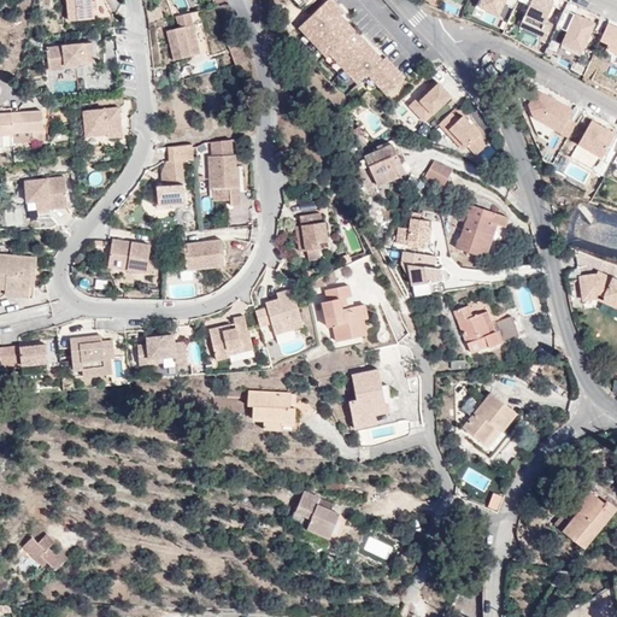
[(93,9),(92,1),(92,0),(68,0),(71,22),(94,19),(93,9)]
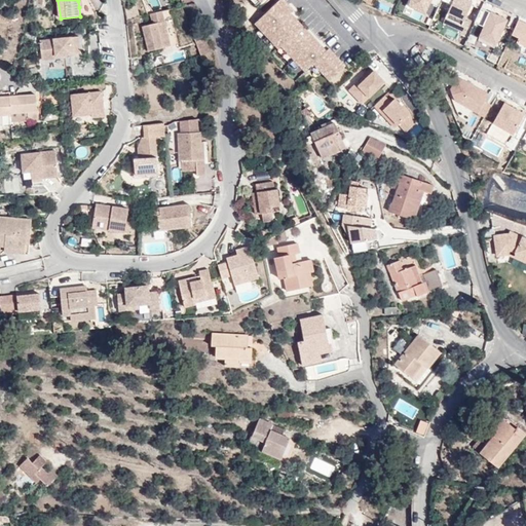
[(441,0),(416,0),(414,7),(424,12),(429,2),(439,6),(441,0)]
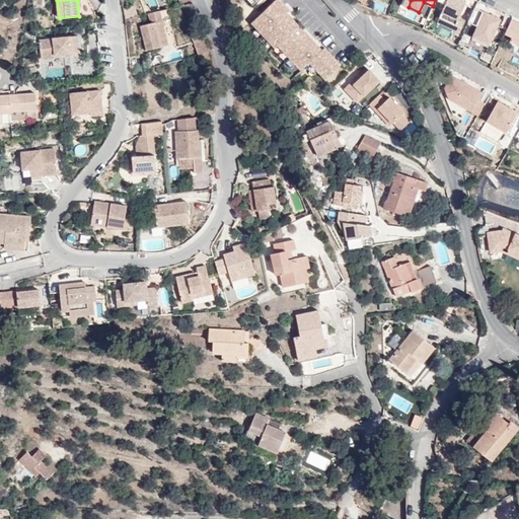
[(437,0),(445,3),(437,21),(457,30),(462,21),(458,19),(465,2),(461,0),(437,0)]
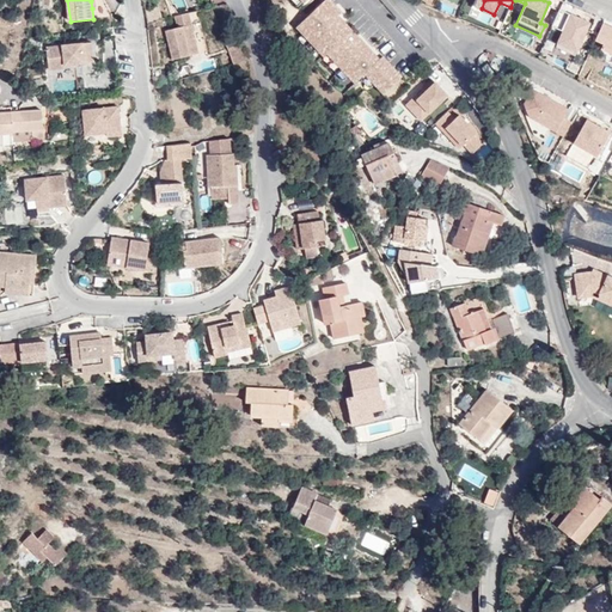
[(377,87),(386,97),(404,80),(385,60),(381,63),(365,46),(341,20),(344,17),(330,2),(300,31),(306,38),(322,54),(328,61),(331,57),(352,80),(357,86),(362,81),(367,78),(377,87)]
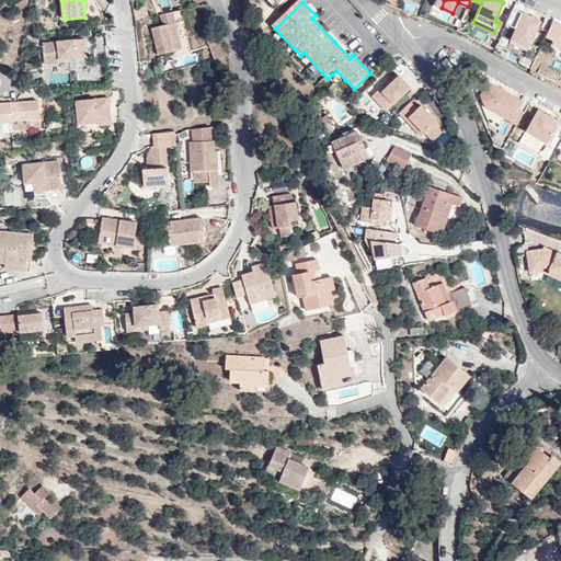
[(541,23),(514,10),(506,26),(516,31),(512,42),(529,49),(541,23)]
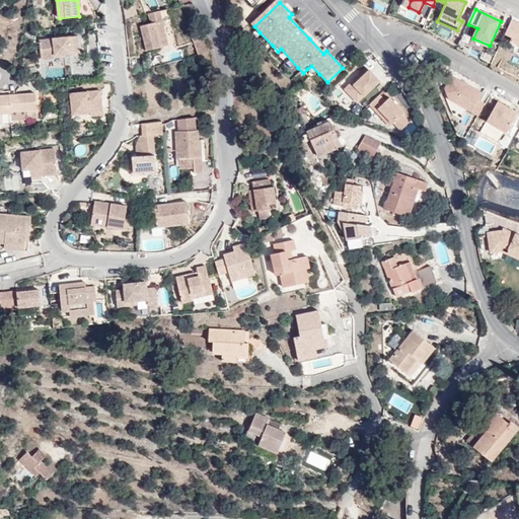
[(160,11),(147,14),(150,23),(141,26),(147,51),(168,45),(160,11)]
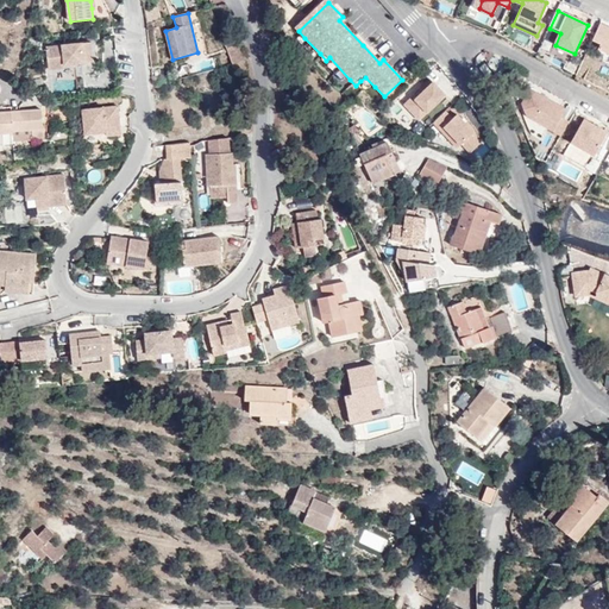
[(608,25),(601,22),(594,37),(602,42),(600,46),(608,51),(608,25)]
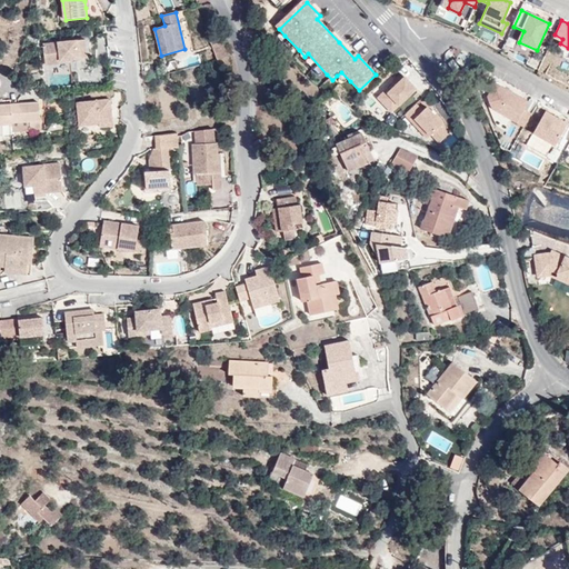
[(279,40),(293,55),(299,50),(285,36),(279,40)]
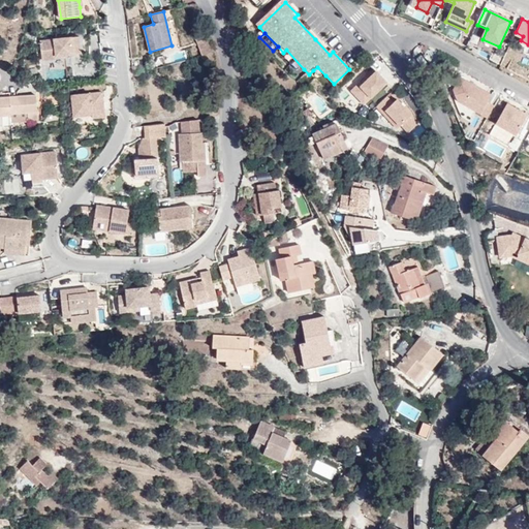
[(204,56),(213,52),(206,34),(196,37),(204,56)]
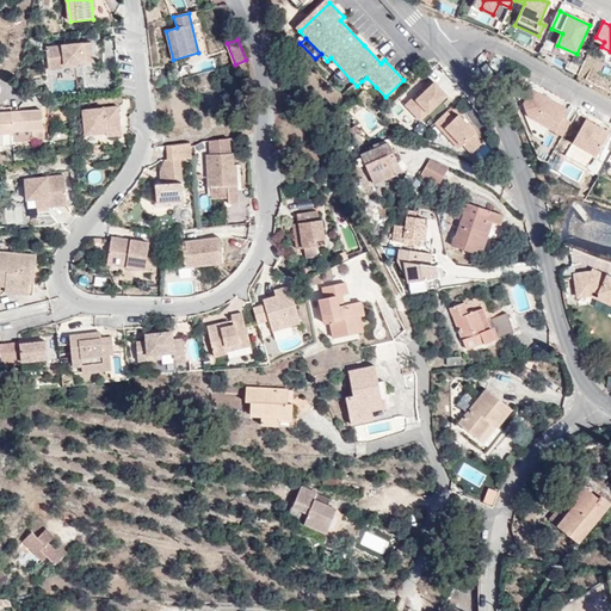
[(76,68),(75,65),(74,60),(80,60),(80,65),(94,63),(92,43),(47,48),(49,71),(76,68)]
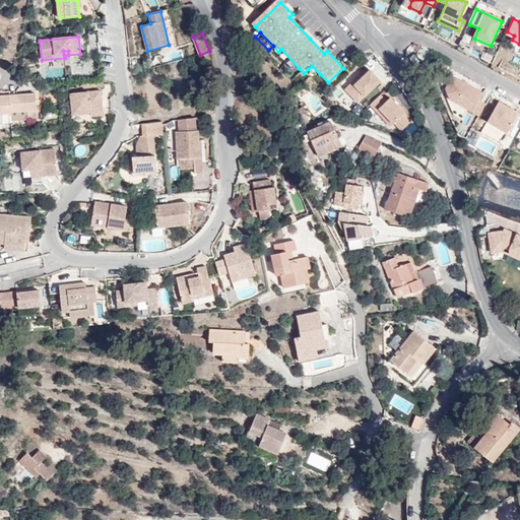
[(491,46),(474,39),(472,42),(489,49),(491,46)]
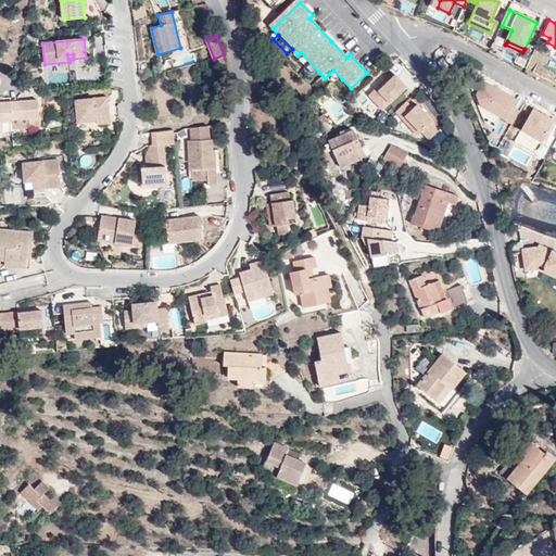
[(295,58),(315,77),(319,73),(301,52),(298,55),(295,58)]
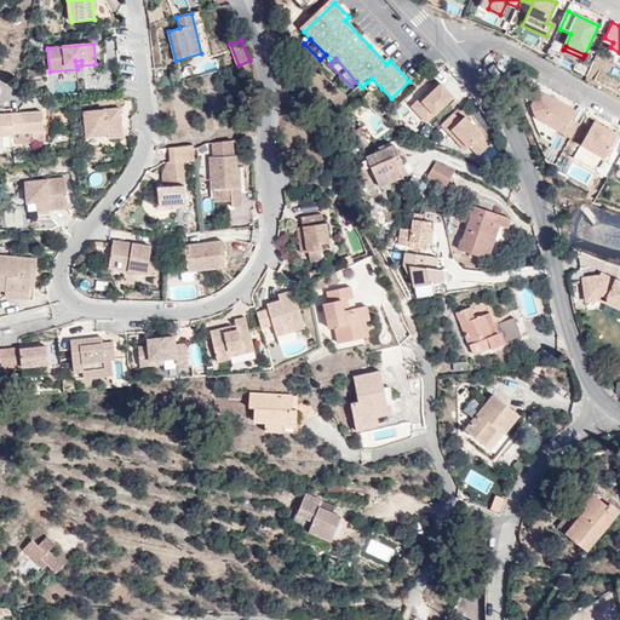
[(493,64),(488,68),(495,78),(500,73),(493,64)]
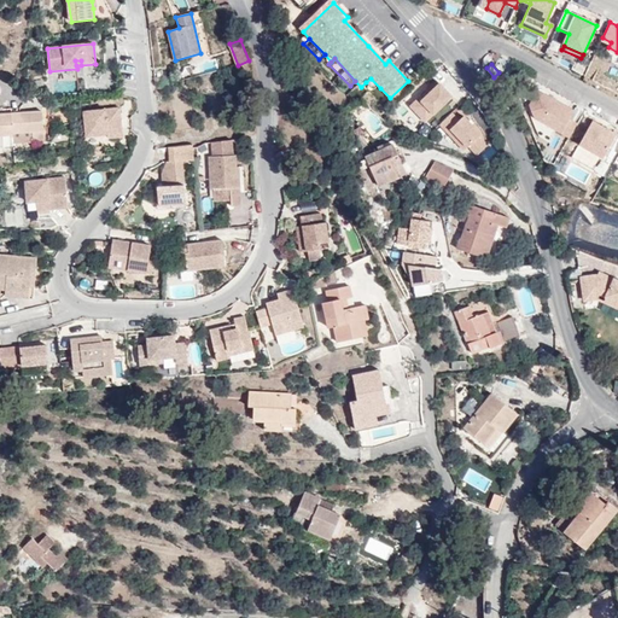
[(51,71),(52,94),(80,93),(79,70),(51,71)]
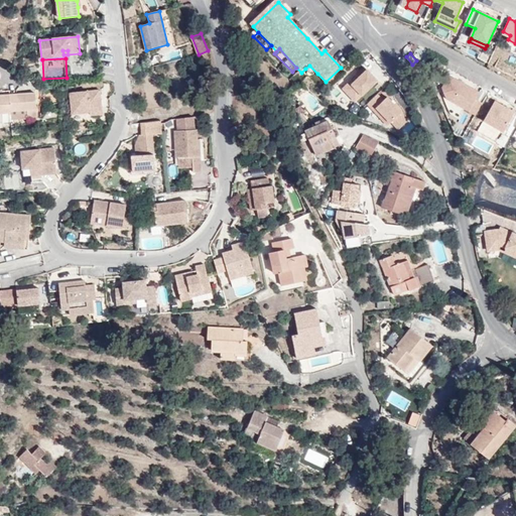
[(305,69),(313,78),(317,74),(309,66),(305,69)]
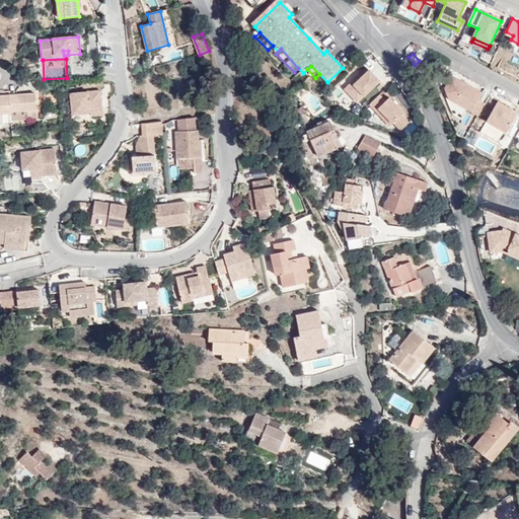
[(380,85),(368,72),(346,93),(358,106),(380,85)]
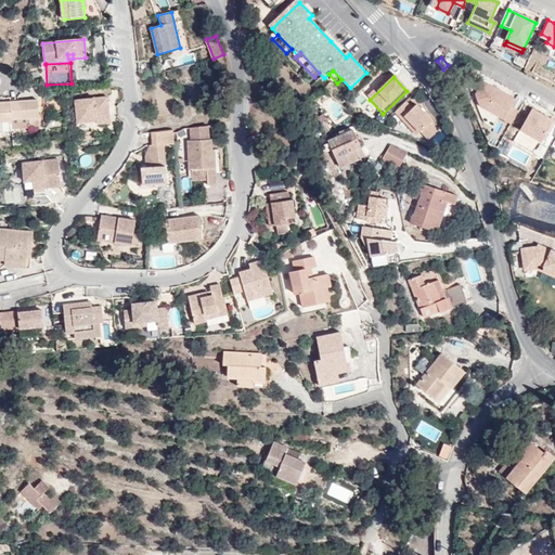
[(516,98),(483,79),(476,92),(480,104),(512,121),(518,110),(512,106),(516,98)]
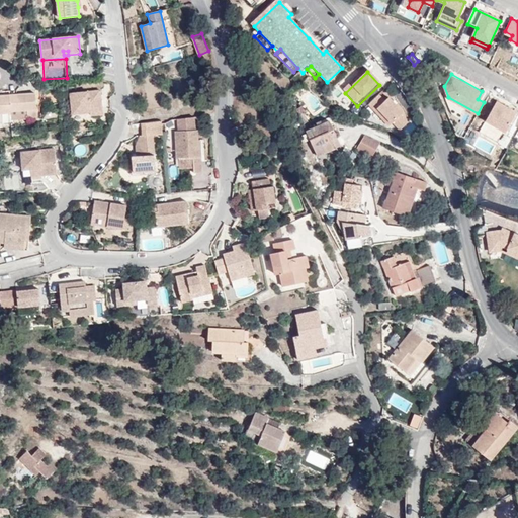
[(73,115),(83,114),(83,110),(90,110),(91,114),(103,112),(100,92),(71,96),(73,115)]
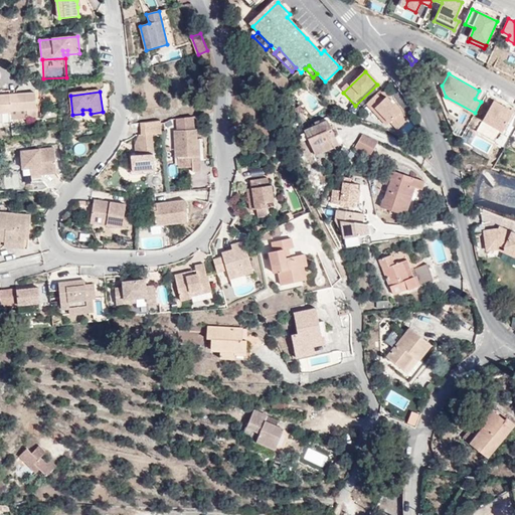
[(37,118),(36,94),(0,95),(0,113),(11,112),(12,110),(28,110),(29,118),(37,118)]
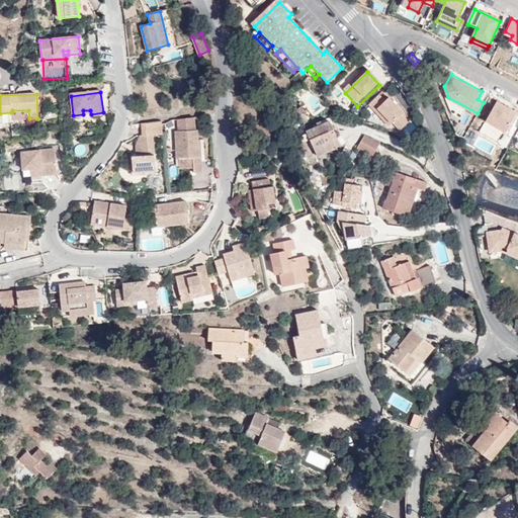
[(378,96),(368,106),(381,119),(383,118),(391,125),(393,123),(400,131),(408,123),(401,116),(403,113),(389,99),(384,102),(378,96)]
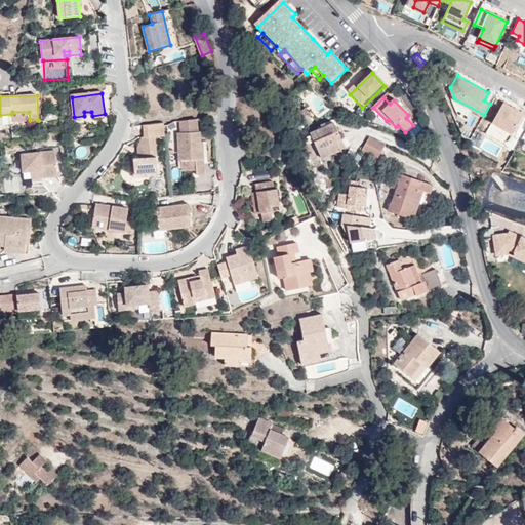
[(524,113),(503,102),(492,122),(513,133),(524,113)]
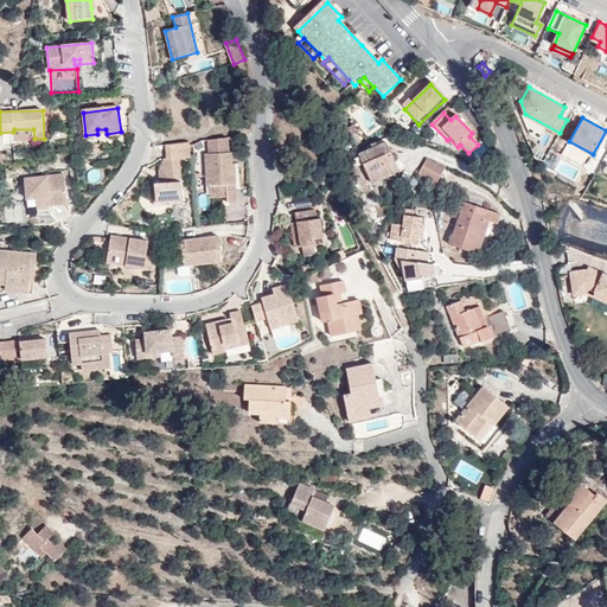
[(374,180),(396,171),(388,151),(393,148),(389,140),(360,152),(374,180)]
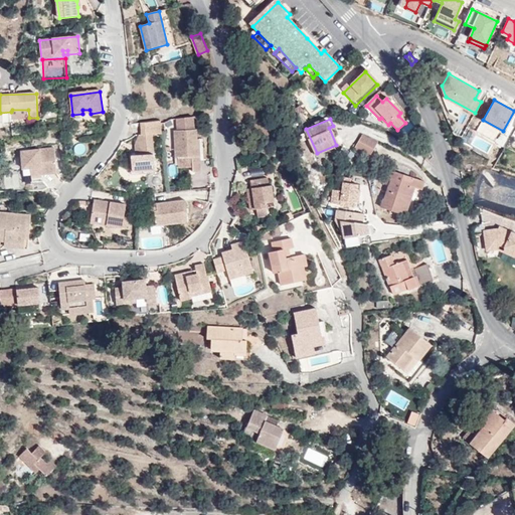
[(162,134),(160,120),(141,122),(142,133),(139,134),(135,144),(137,155),(132,156),(133,171),(156,169),(152,134),(162,134)]
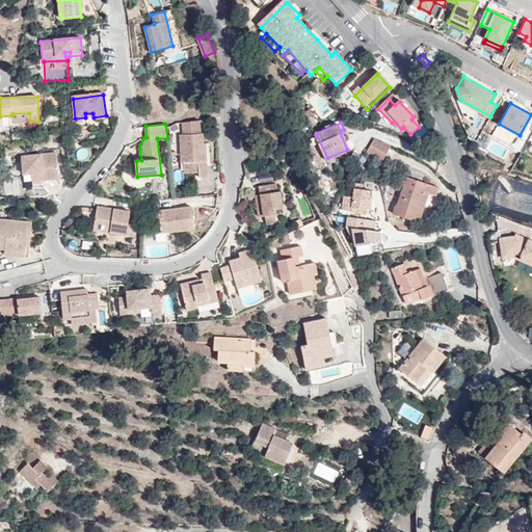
[(347,150),(352,148),(344,130),(340,132),(347,150)]
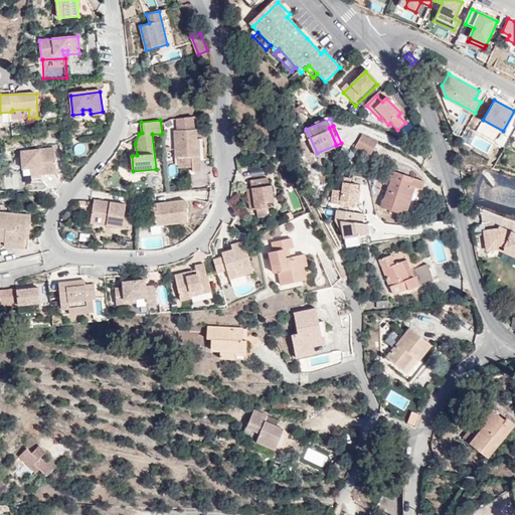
[(202,170),(201,147),(198,147),(197,138),(197,128),(176,129),(177,156),(179,156),(193,155),(194,166),(194,170),(202,170)]
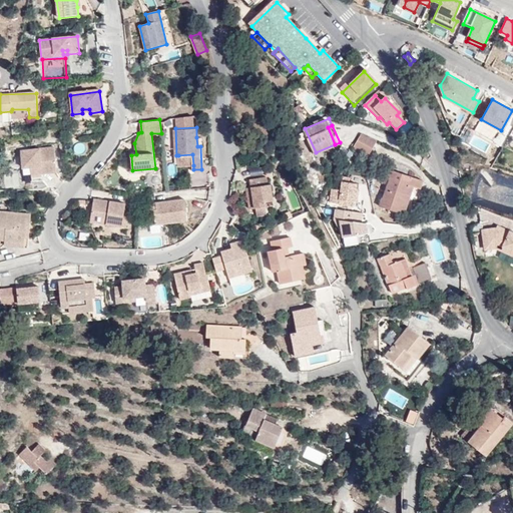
[(375,141),(361,136),(352,150),(368,157),(375,141)]
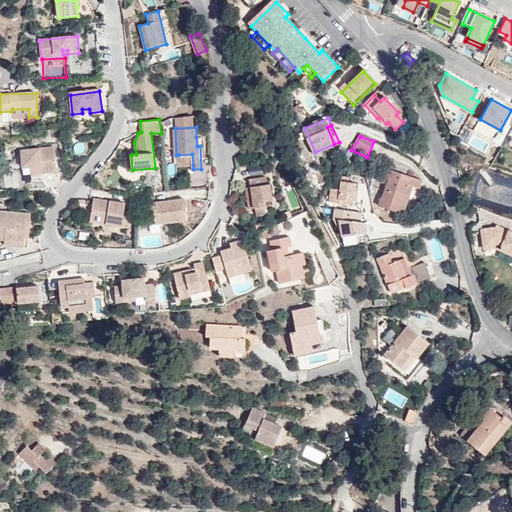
[(21,151),(23,167),(31,166),(40,165),(41,173),(57,171),(55,147),(21,151)]
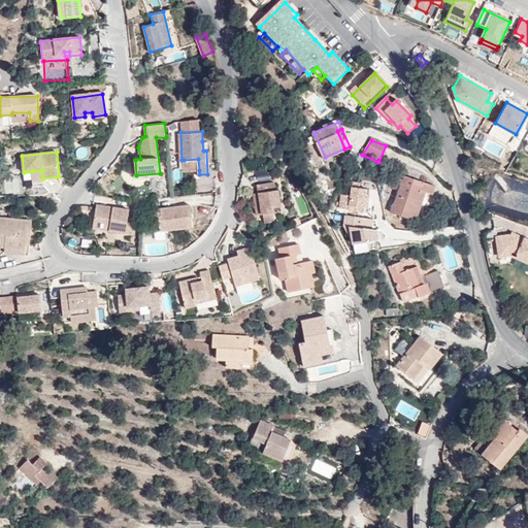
[(198,159),(184,160),(185,170),(199,170),(198,159)]
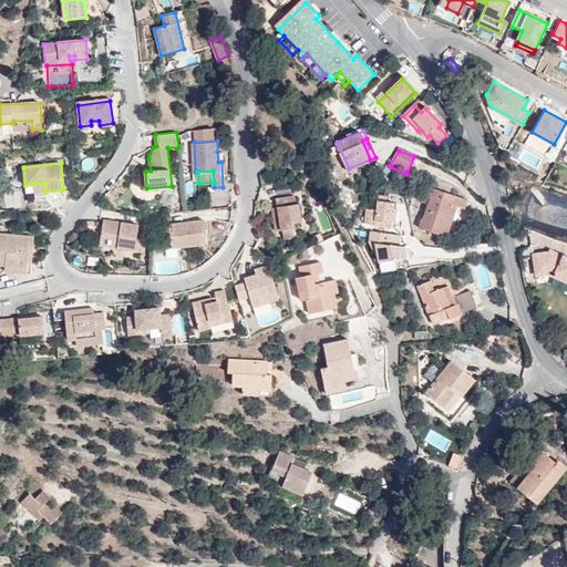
[(195,195),(196,183),(185,181),(183,194),(195,195)]
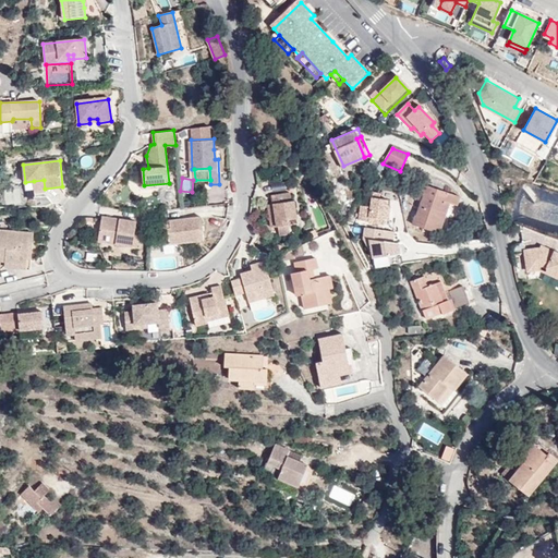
[(45,189),(44,180),(34,181),(35,190),(45,189)]
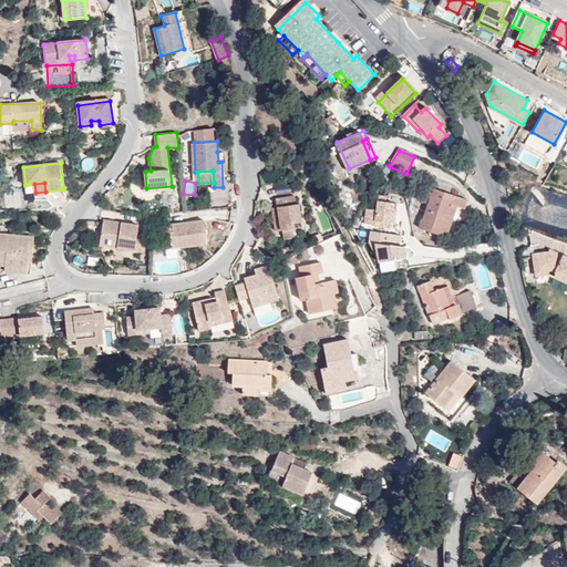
[(468,199),(429,187),(425,196),(430,197),(420,227),(447,237),(457,206),(465,209),(468,199)]
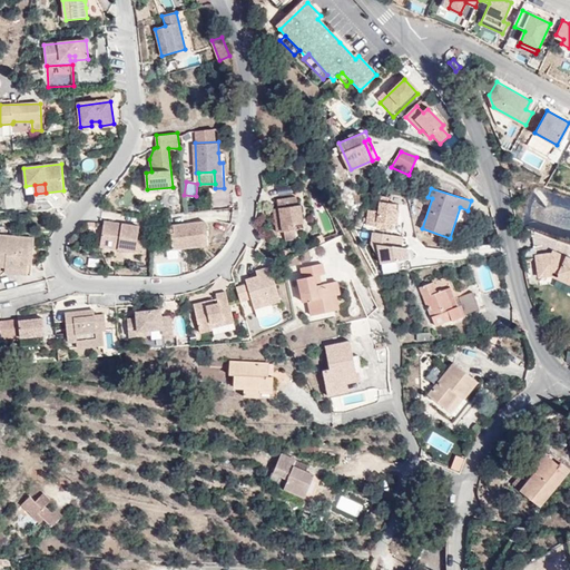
[(19,195),(0,195),(0,207),(0,209),(19,208),(19,195)]
